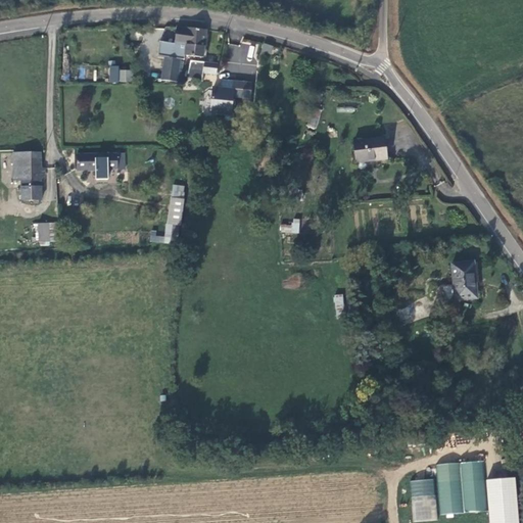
[(177,27),(177,28),(175,44),(160,41),(158,56),(184,59),(185,55),(203,57),(207,30),(177,27)]
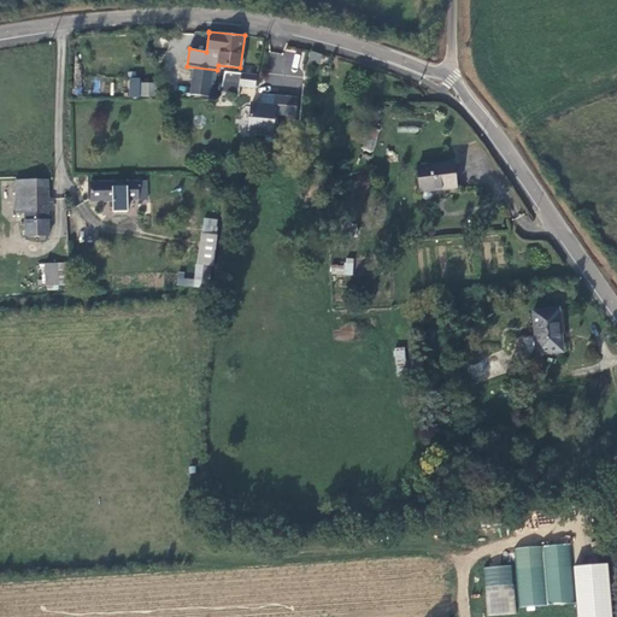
[(303,53),(270,47),(266,72),(299,77),(303,53)]
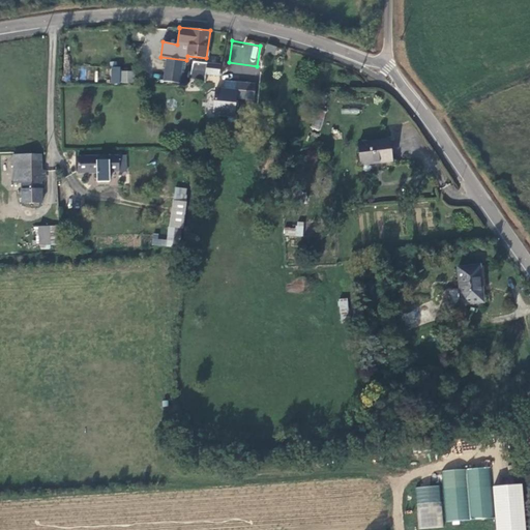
[(187,70),(181,69),(182,62),(167,60),(164,80),(185,84),(187,70)]
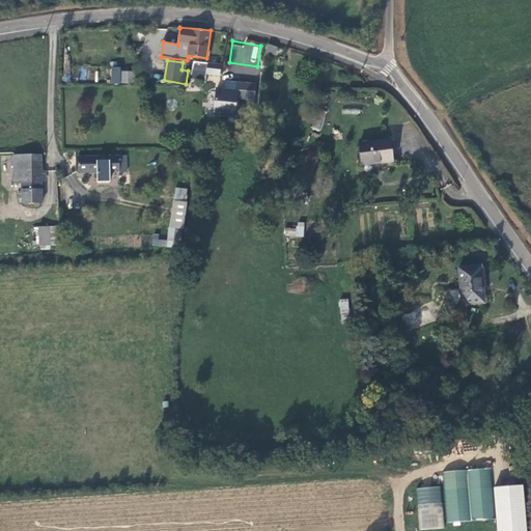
[(205,83),(207,75),(220,76),(221,65),(194,62),(190,80),(205,83)]
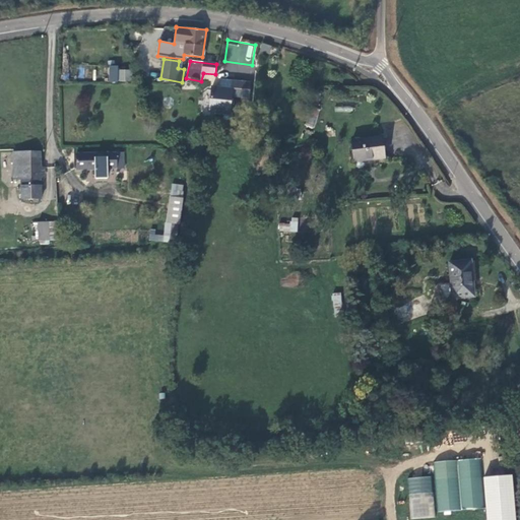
[(111,81),(132,81),(132,71),(118,71),(118,70),(111,70),(111,81)]
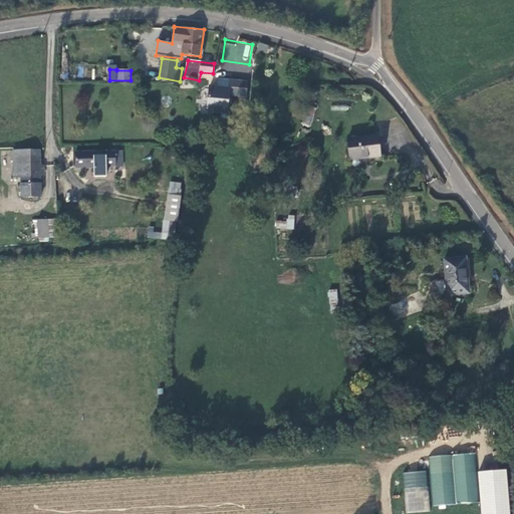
[(217,78),(217,86),(230,87),(229,95),(246,97),(248,81),(230,79),(217,78)]
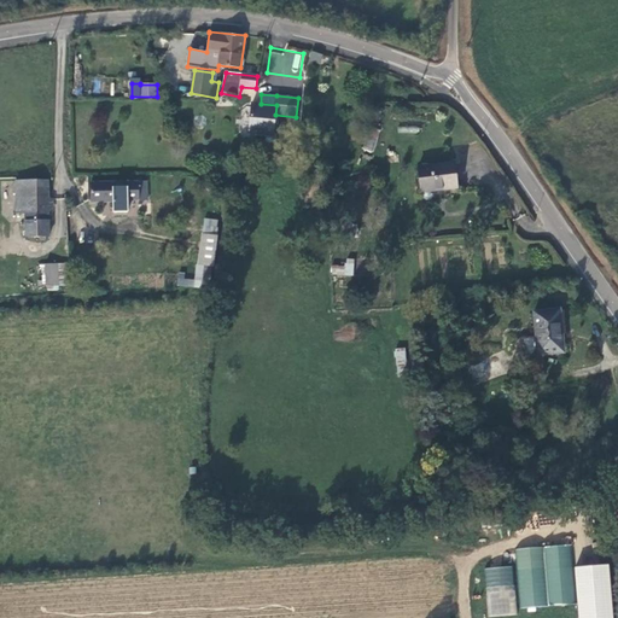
[(277,105),(261,104),(252,103),(249,134),(273,136),(275,115),(277,105)]
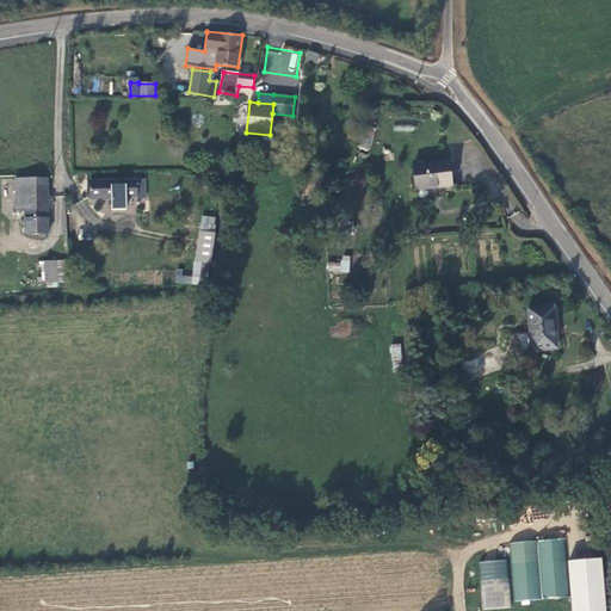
[(376,130),(366,125),(358,146),(369,150),(376,130)]
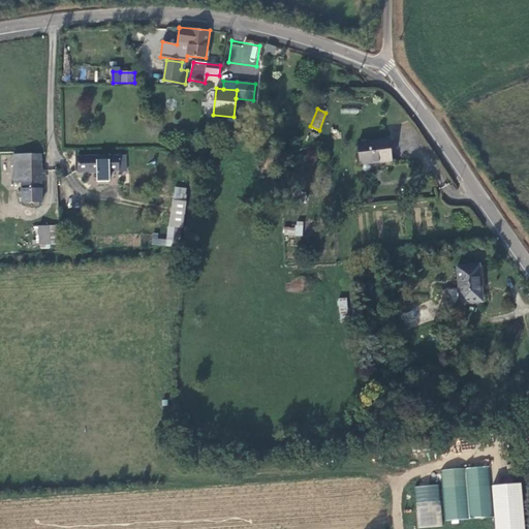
[(360,165),(392,161),(389,139),(358,144),(360,165)]
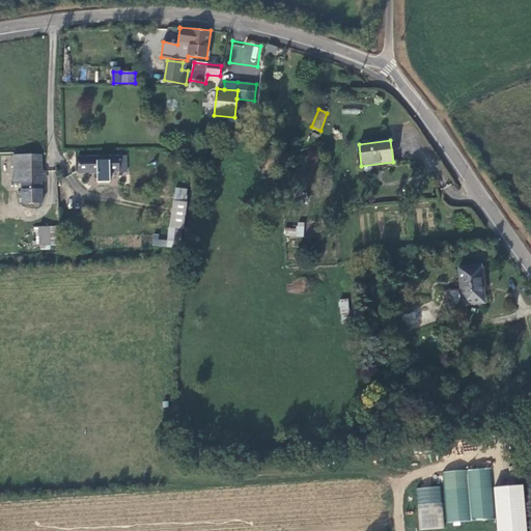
[(42,182),(42,171),(40,155),(14,156),(14,184),(22,184),(22,203),(42,203),(42,182)]
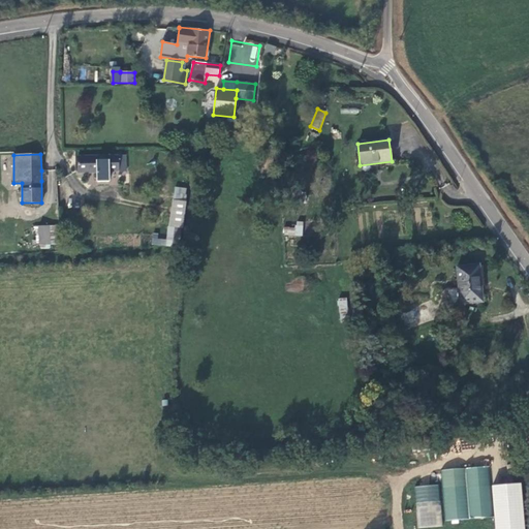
[(119,172),(119,170),(126,170),(126,155),(109,155),(78,156),(78,173),(109,173),(109,172),(119,172)]
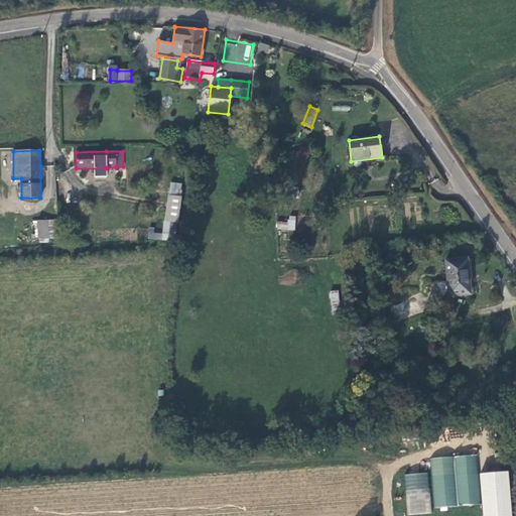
[(170,183),(169,196),(180,198),(181,184),(170,183)]
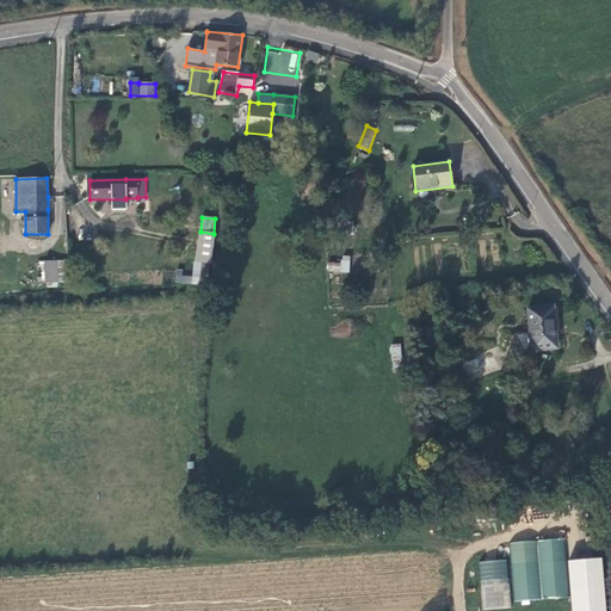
[(214,234),(201,232),(196,261),(210,264),(211,264),(215,234),(214,234)]
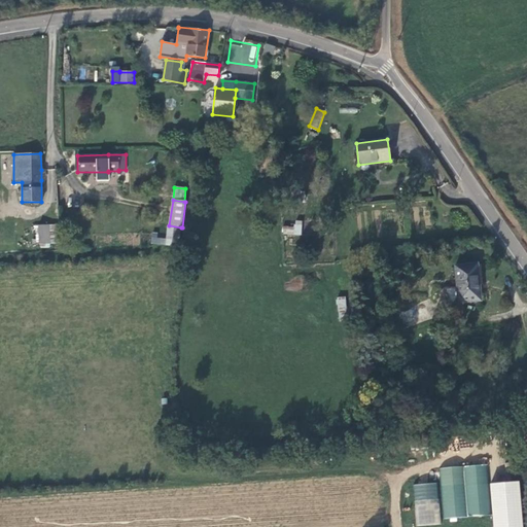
[(50,243),(49,225),(38,225),(39,244),(50,243)]
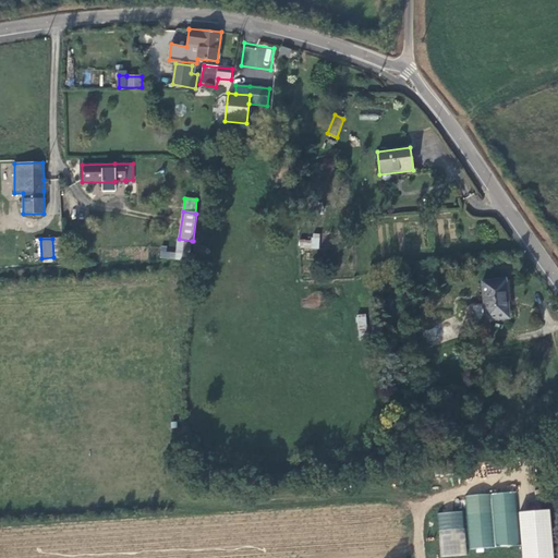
[(182,261),(182,259),(184,240),(179,240),(178,254),(161,252),(161,258),(182,261)]
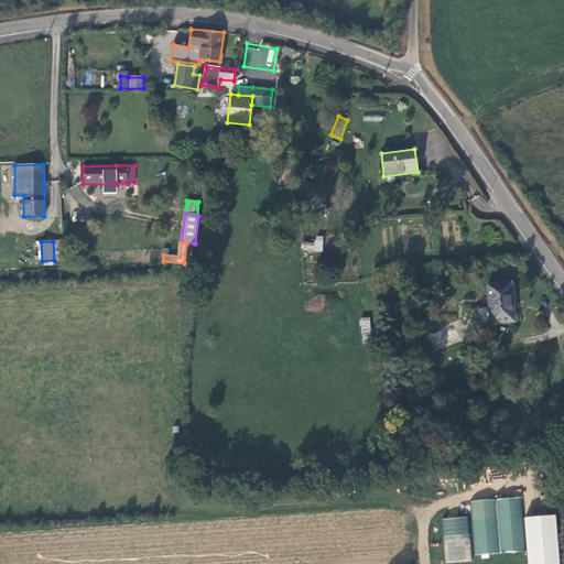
[(186,242),(184,262),(192,263),(194,243),(186,242)]
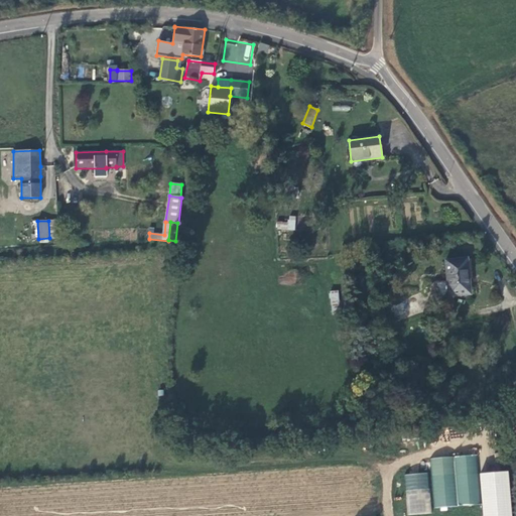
[(467,259),(445,261),(449,296),(471,294),(467,259)]
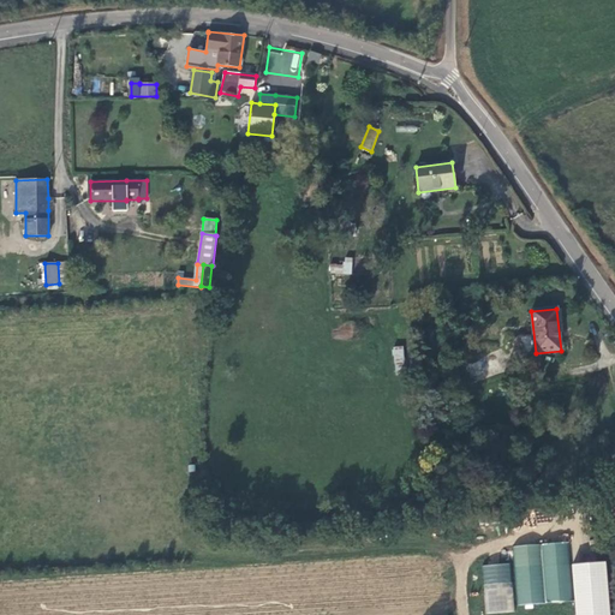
[(401,347),(392,347),(395,368),(404,366),(401,347)]
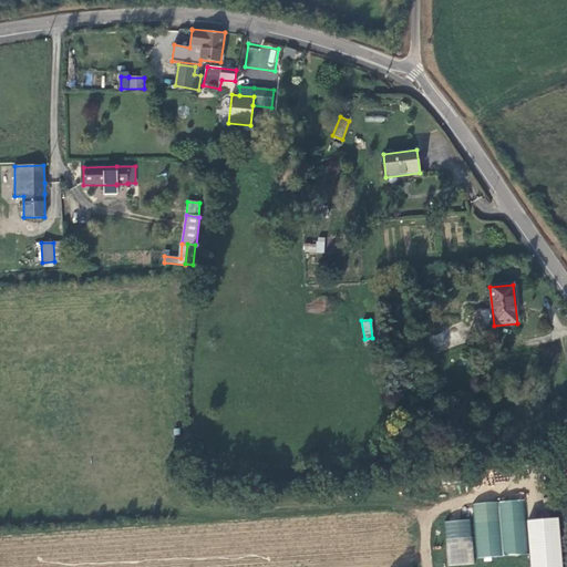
[(558,415),(566,414),(566,410),(566,400),(557,401),(558,415)]
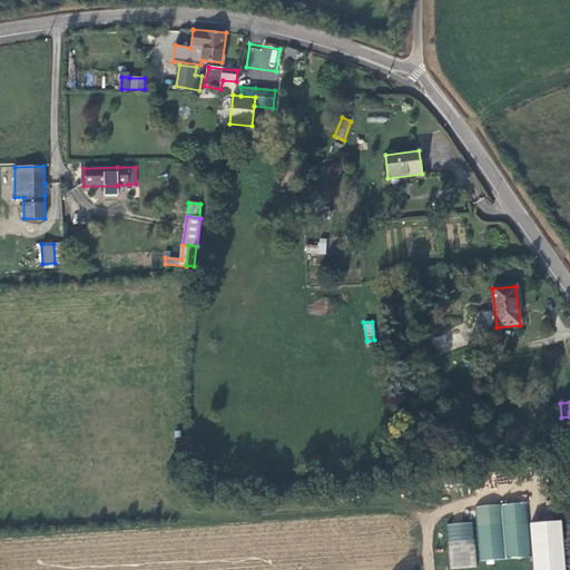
[(475,505),(479,560),(530,557),(527,502),(475,505)]
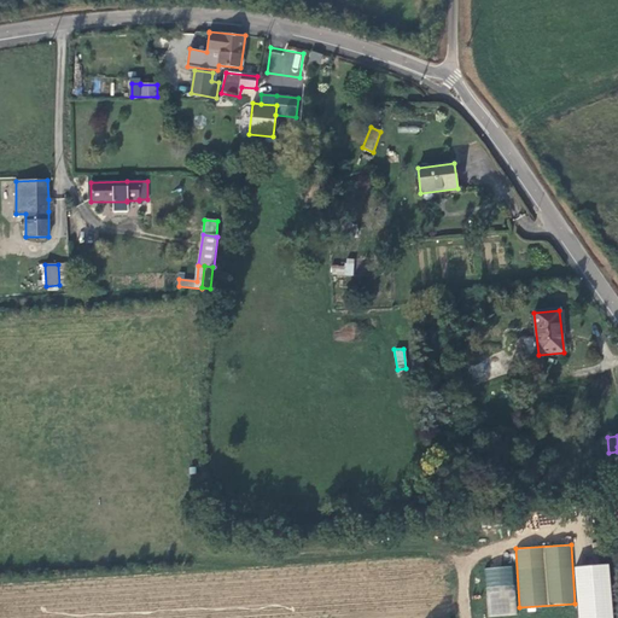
[(577,617),(612,617),(611,564),(576,565),(577,617)]
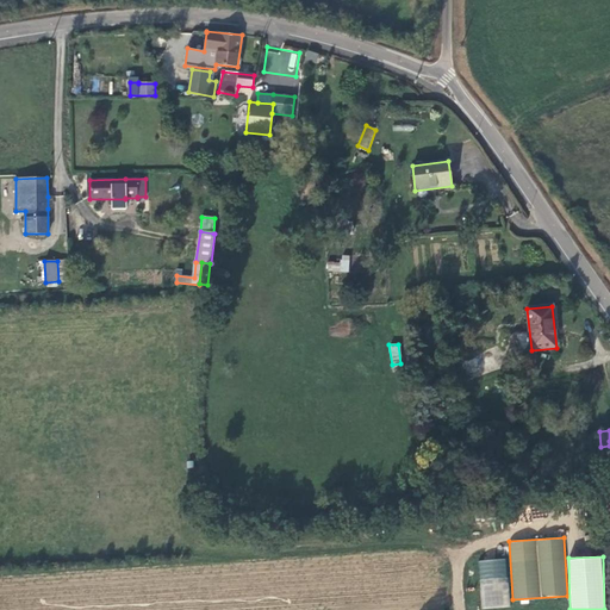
[(479,560),(481,608),(509,608),(508,559),(479,560)]
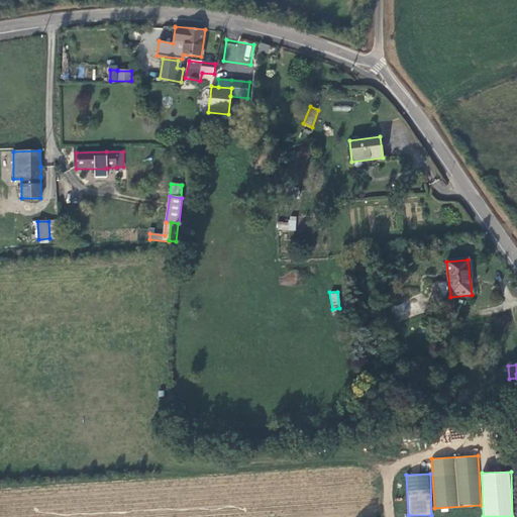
All buildings are outlined.
